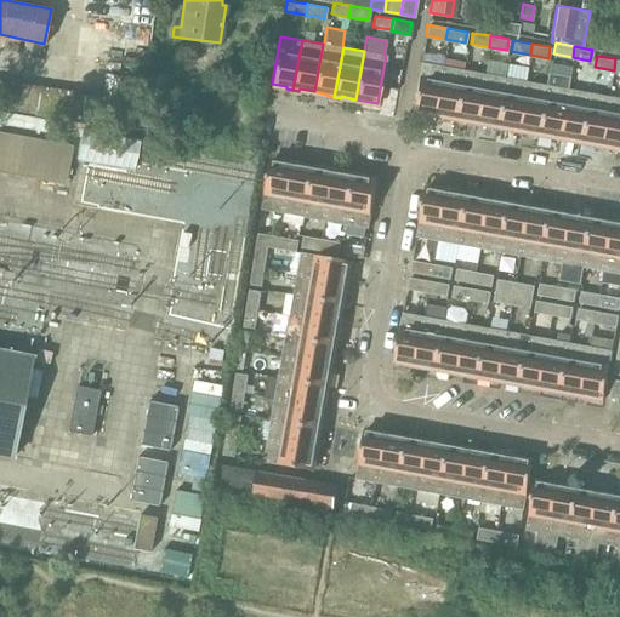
[(421,61),(411,109),(427,113),(427,114),(433,115),(443,66),(421,61)]
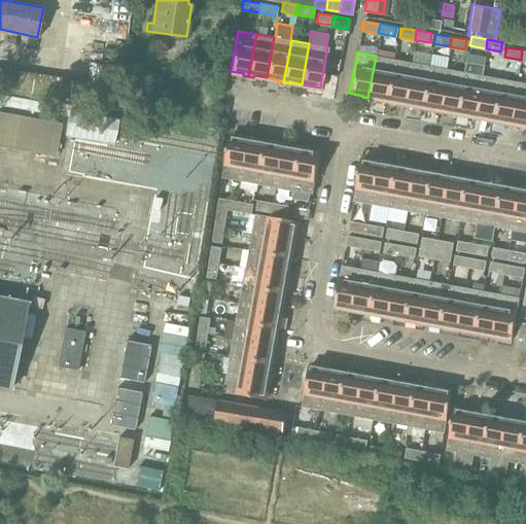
[(428,65),(421,106),(432,108),(432,110),(437,111),(446,68),(448,56),(430,53),(428,65)]
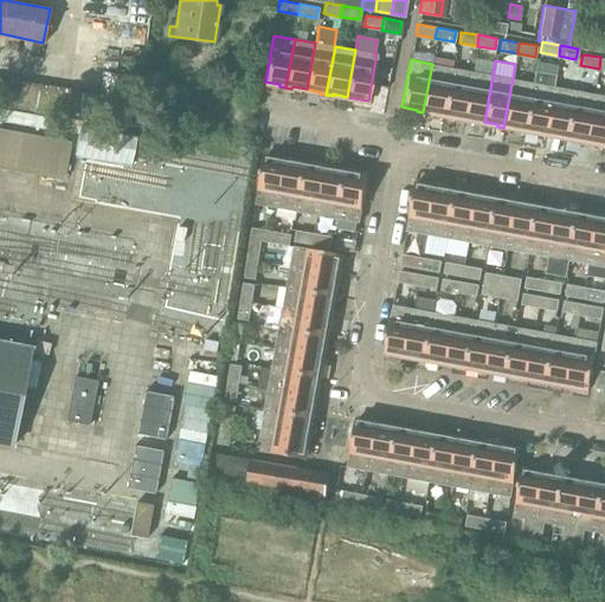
[(432,64),(423,112),(429,114),(430,111),(443,115),(452,68),(432,64)]
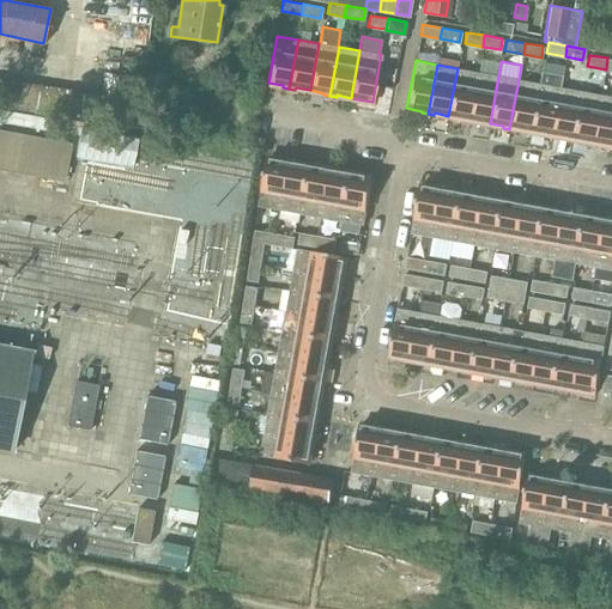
[(458,68),(448,116),(462,119),(462,120),(468,121),(478,72),(458,68)]
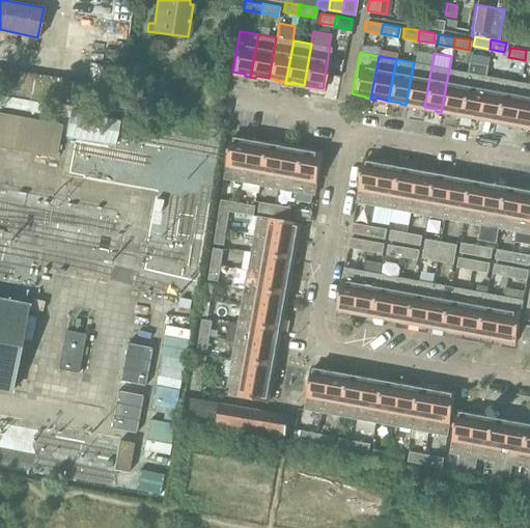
[(145,63),(126,60),(122,80),(142,83),(145,63)]
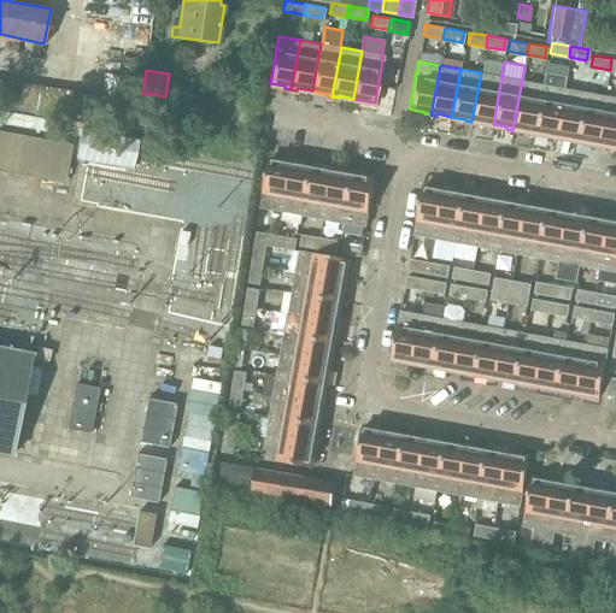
[(543,83),(534,131),(549,134),(547,136),(553,137),(563,87),(565,75),(544,71),(541,83),(543,83)]
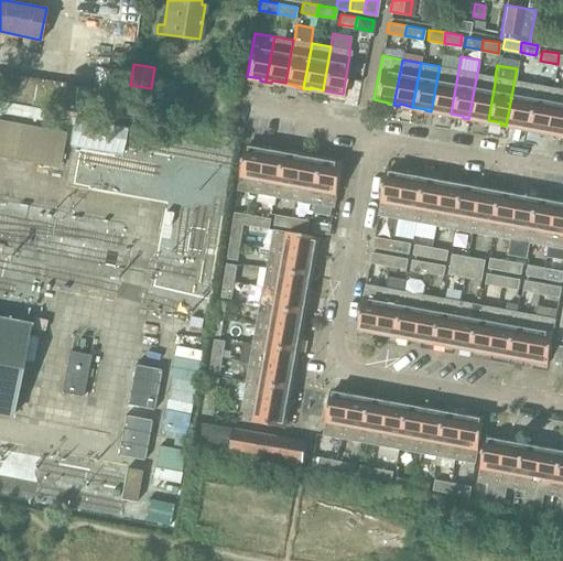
[(440,66),(431,111),(436,112),(437,111),(451,114),(458,69),(440,66)]
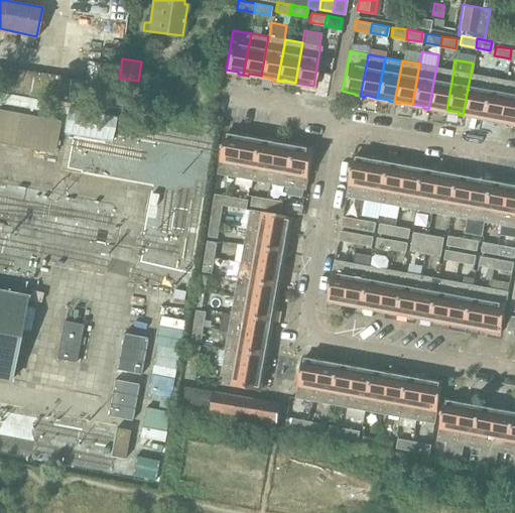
[(436,67),(428,109),(434,110),(434,108),(446,110),(454,70),(453,70),(436,67)]
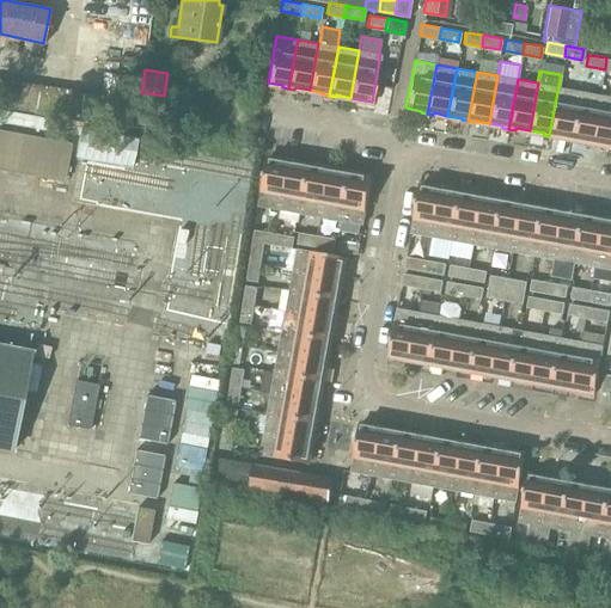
[(558,86),(549,136),(556,137),(556,135),(570,137),(579,90),(558,86)]
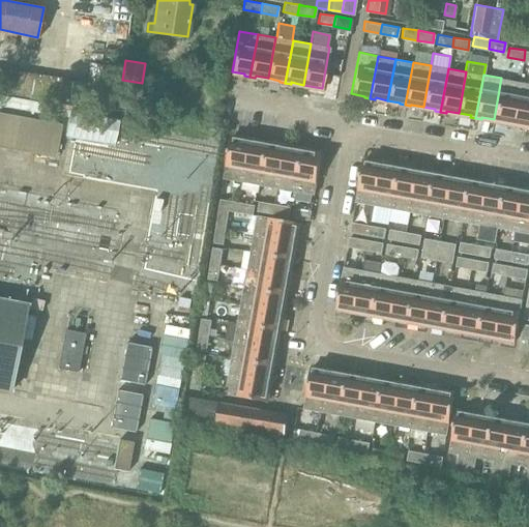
[(501,78),(494,119),(506,121),(505,123),(511,124),(519,81),(501,78)]
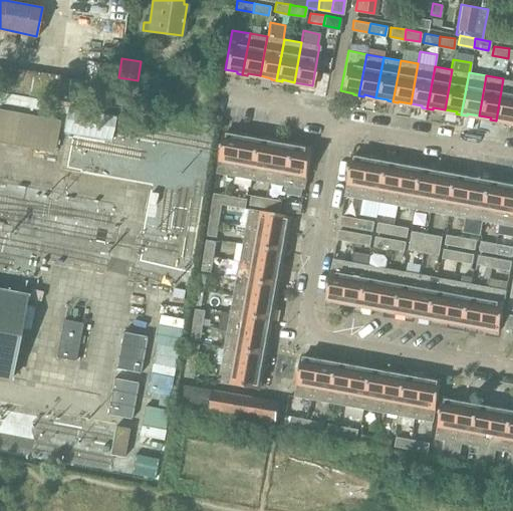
[(512,80),(503,78),(496,120),(501,121),(501,119),(512,121),(512,80)]
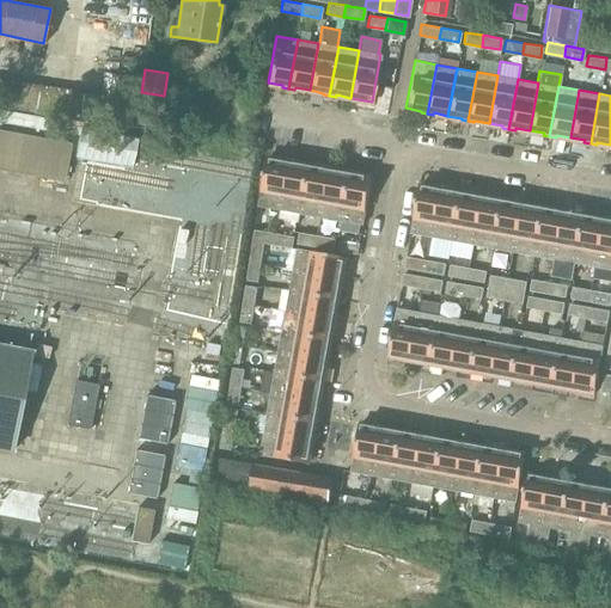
[(22,134),(0,129),(0,169),(14,172),(22,134)]
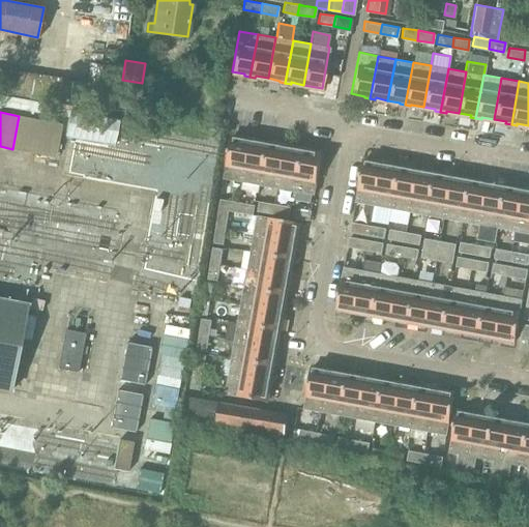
[(231,136),(224,177),(241,180),(250,137),(244,137),(243,138),(231,136)]
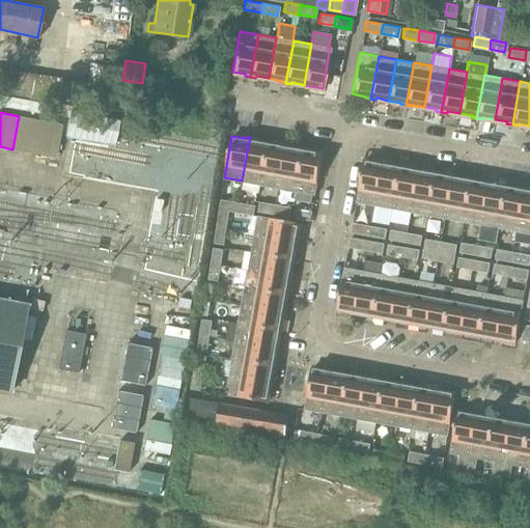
[(250,137),(242,181),(260,184),(268,142),(255,140),(255,138),(250,137)]
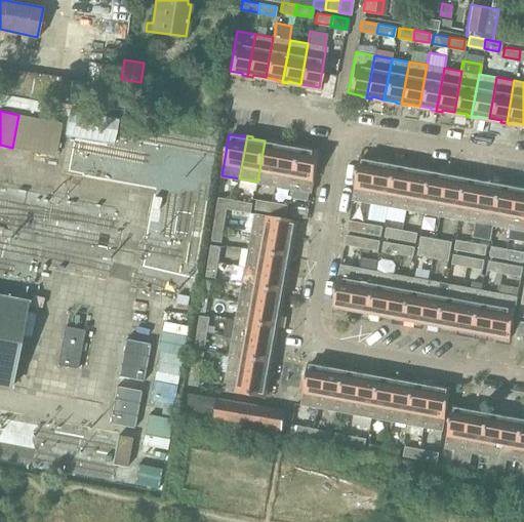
[(265,141),(257,182),(275,185),(282,143),(277,142),(277,143),(265,141)]
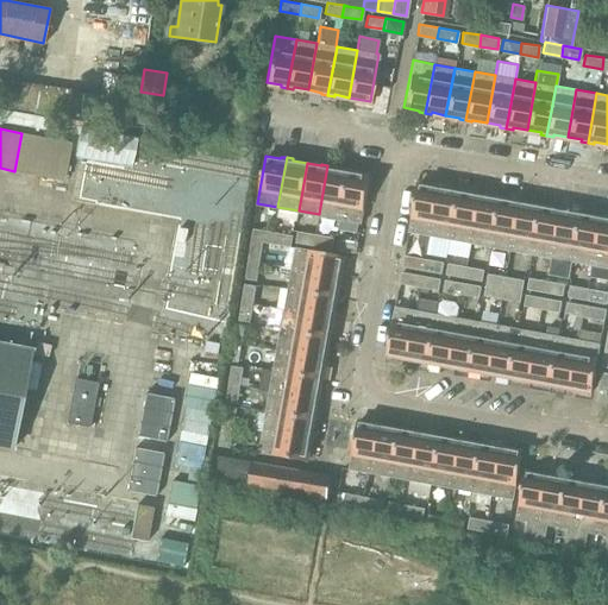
[(327,165),(319,214),(339,218),(348,170),(333,168),(333,166),(327,165)]
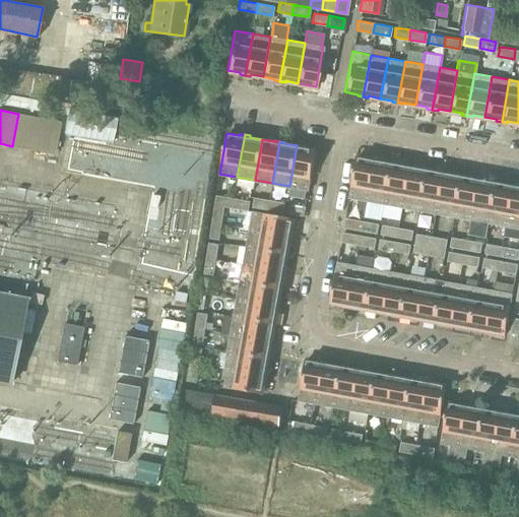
[(289,187),(288,195),(304,198),(306,189),(308,190),(311,171),(315,149),(297,145),(289,186),(289,187)]
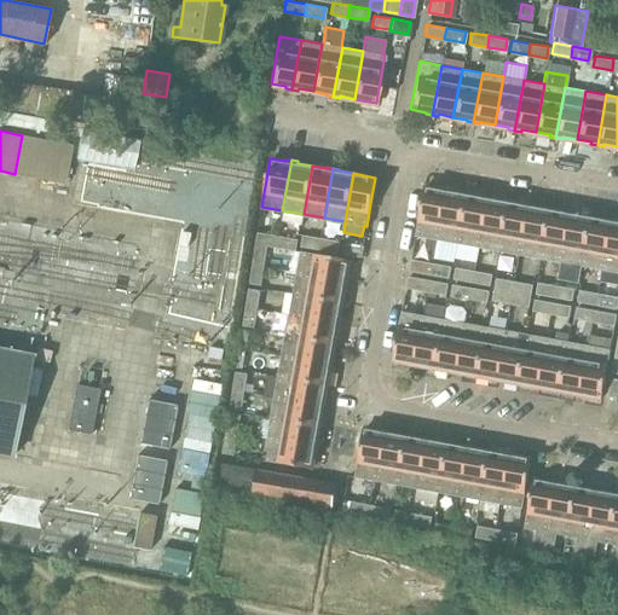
[(423,186),(415,235),(437,238),(445,187),(439,187),(439,189),(423,186)]
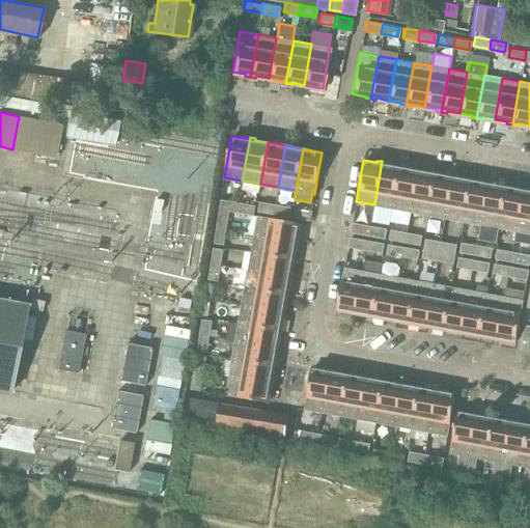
[(382,161),(374,204),(392,207),(399,166),(387,164),(388,162),(382,161)]
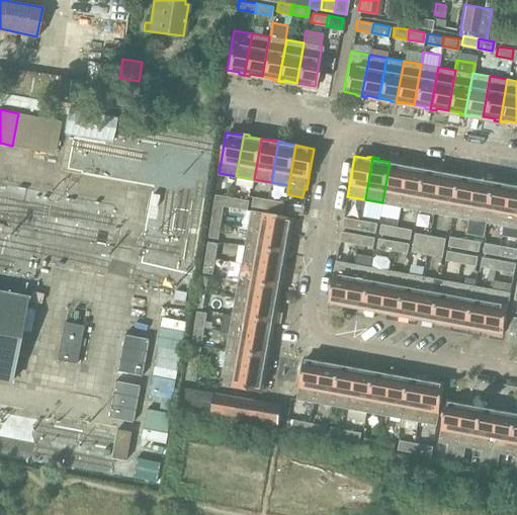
[(390,162),(382,202),(400,205),(407,164),(402,163),(402,164),(390,162)]
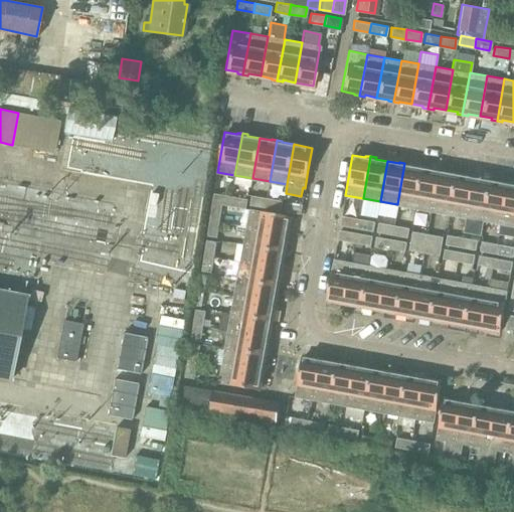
[(404,163),(397,204),(414,207),(421,167),(409,165),(410,164),(404,163)]
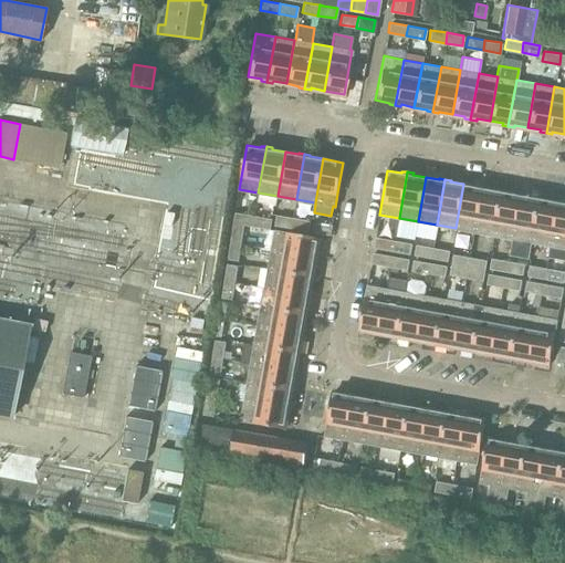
[(463,184),(456,228),(474,231),(483,186),(477,185),(477,187),(463,184)]
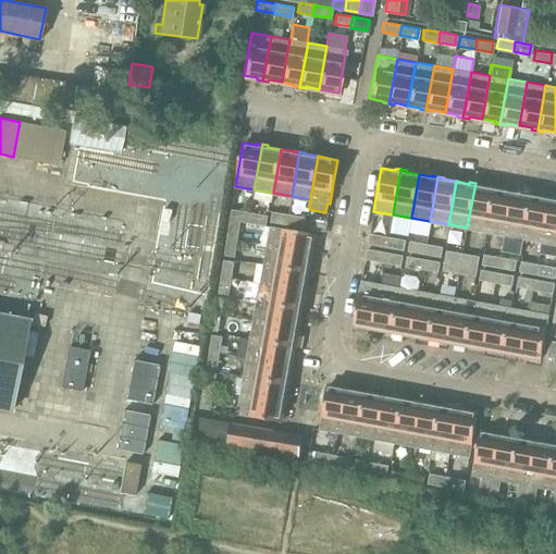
[(476,183),(467,228),(485,232),(493,188),(481,186),(481,184),(476,183)]
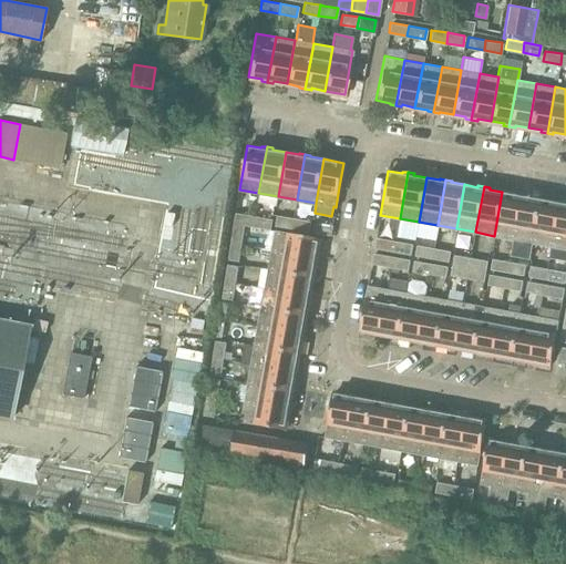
[(502,192),(494,236),(513,239),(522,193),(516,192),(515,194),(502,192)]
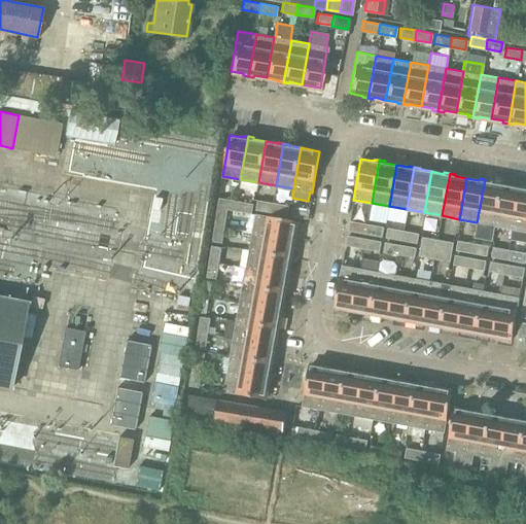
[(477,222),(475,237),(492,240),(494,225),(502,184),(490,182),(490,180),(485,179),(477,222)]
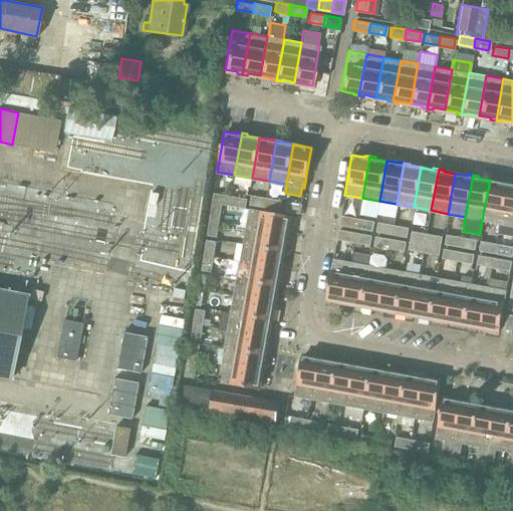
[(490,180),(482,220),(499,223),(507,181),(502,180),(501,182),(490,180)]
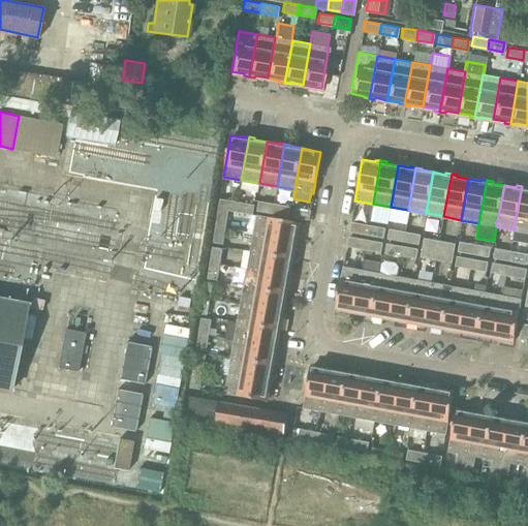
[(514,229),(513,240),(527,242),(527,189),(527,187),(522,186),(514,229)]
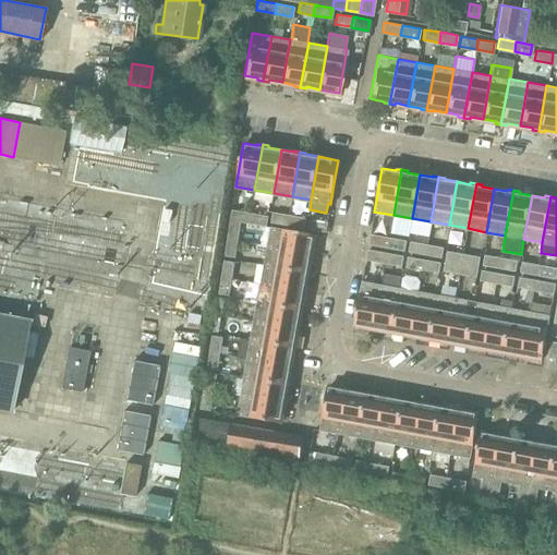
[(232,208),(230,219),(241,221),(249,222),(251,212),(232,208)]
